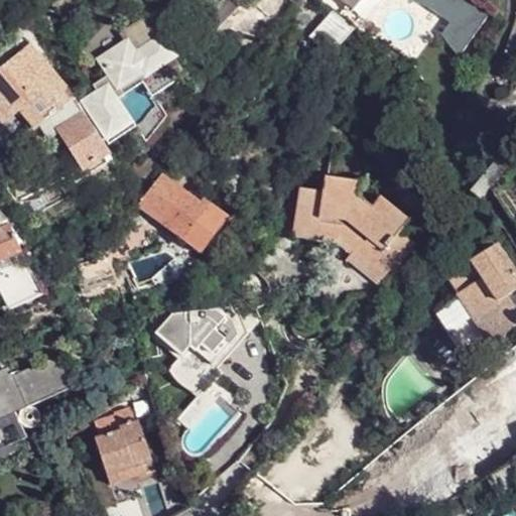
[(342,0),(354,10),(362,0),(423,0),(430,5),(428,9),(439,17),(442,14),(452,20),(448,23),(439,36),(458,58),(489,13),(470,0),(342,0)]
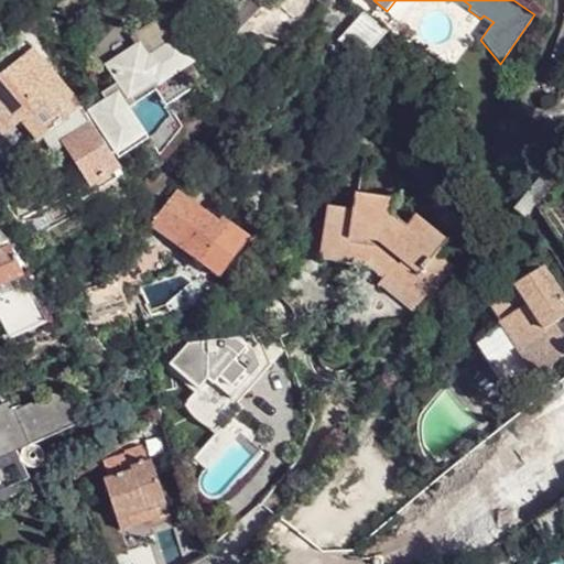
[(442,0),(468,10),(470,6),(463,0),(442,0)]
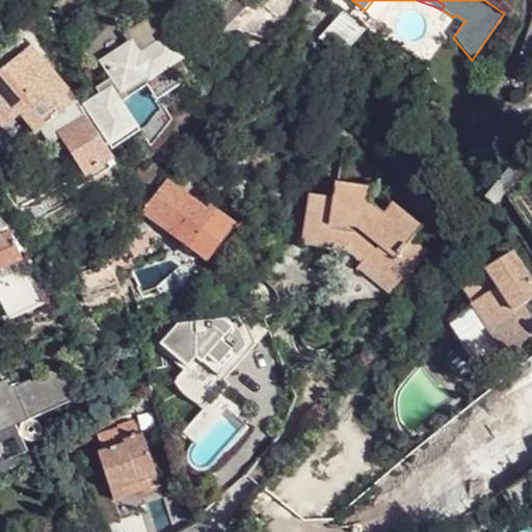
[(343,8),(319,37),(342,55),(366,27),(343,8)]
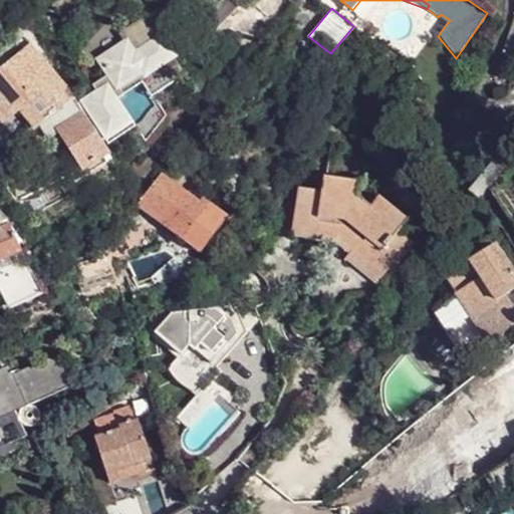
[(450,20),(441,14),(438,17),(447,23),(450,20)]
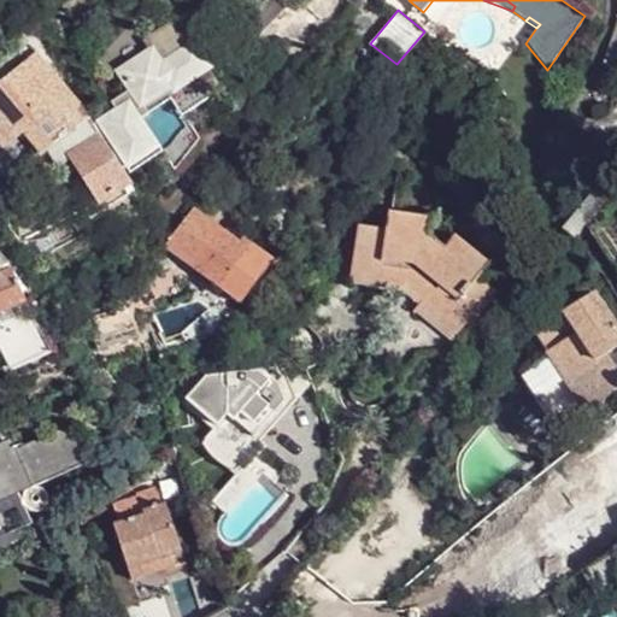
[(172,22),(142,41),(150,53),(118,72),(130,90),(111,104),(117,112),(118,113),(162,83),(166,93),(182,117),(206,101),(204,98),(189,76),(206,64),(192,42),(187,46),(172,22)]
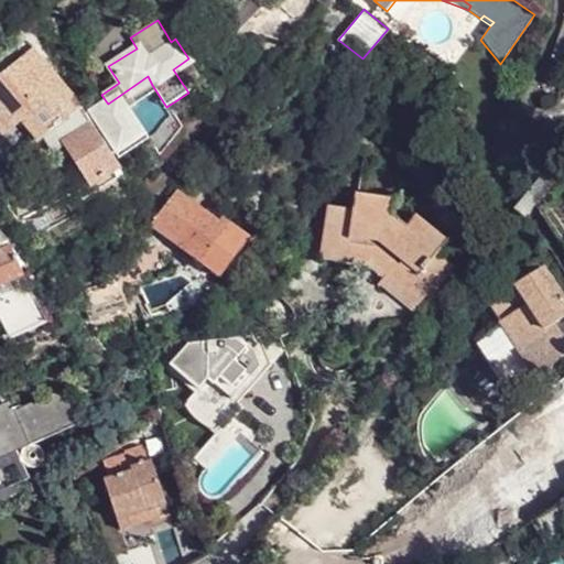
[(0,77),(0,138),(12,158),(29,147),(32,145),(58,127),(82,109),(80,108),(82,108),(74,97),(72,93),(66,82),(42,50),(0,77)]
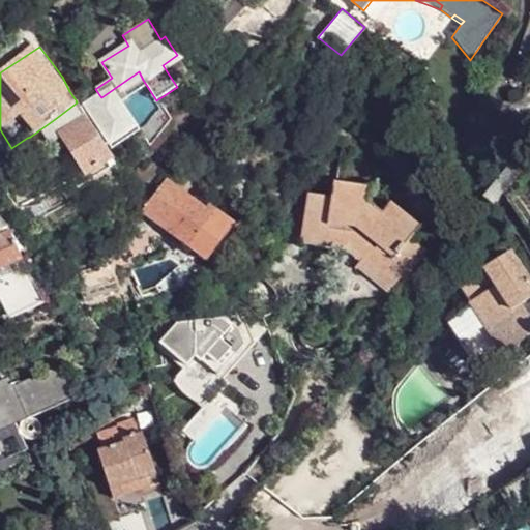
[(177,55),(163,65),(175,84),(189,75),(177,55)]
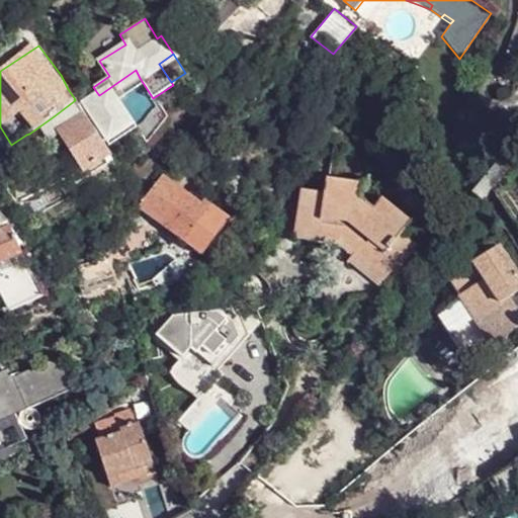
[(136,70),(99,95),(121,130),(104,141),(108,147),(133,131),(111,97),(138,79),(140,78),(136,70)]
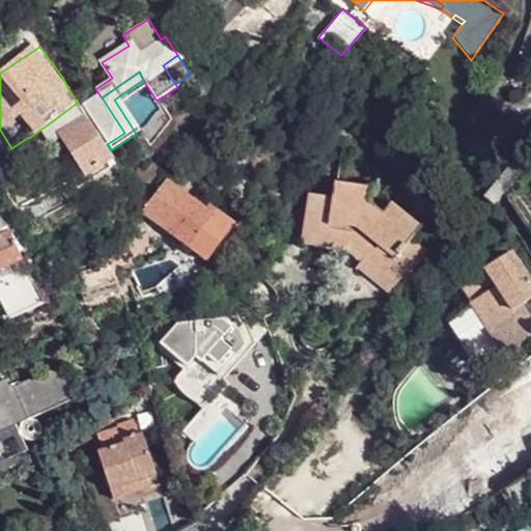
[(190,75),(175,84),(177,87),(178,88),(193,79),(190,75)]
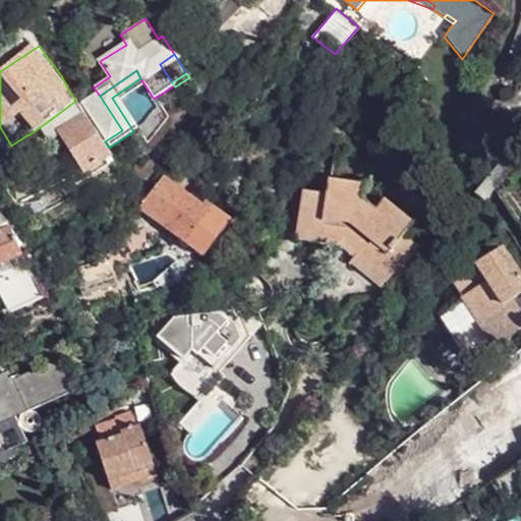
[(100,96),(99,95),(81,106),(105,141),(122,130),(100,96)]
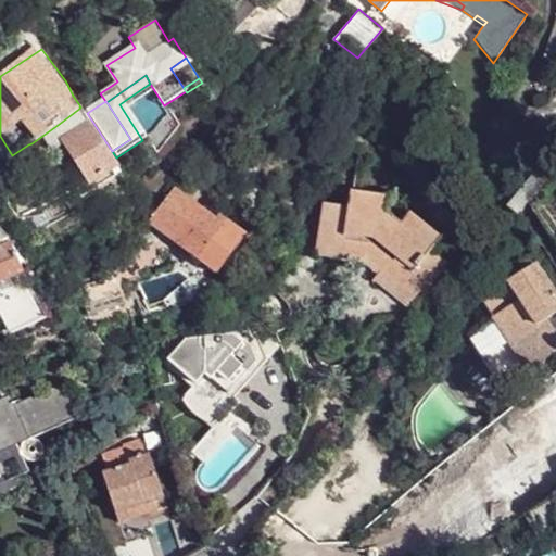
[(91,125),(80,108),(58,125),(67,139),(65,141),(92,182),(113,168),(119,165),(91,125)]
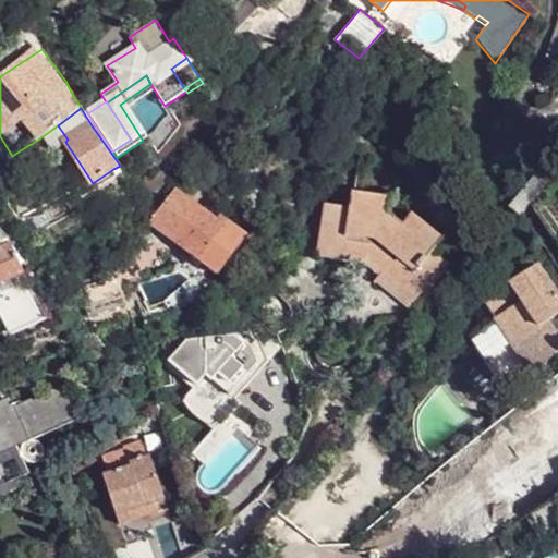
[(68,140),(58,125),(32,144),(41,157),(51,150),(51,152),(65,142),(68,140)]
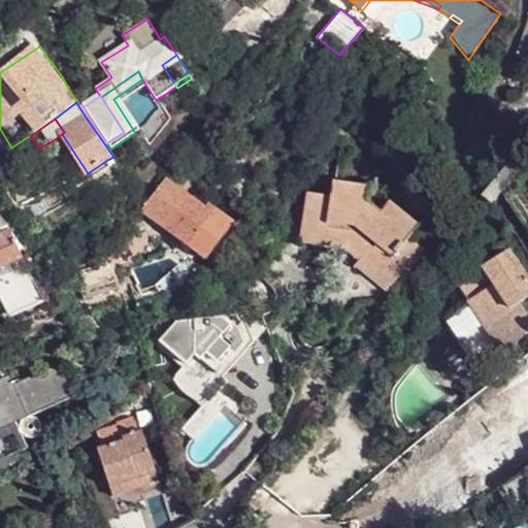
[(0,155),(0,183),(13,172),(0,155)]
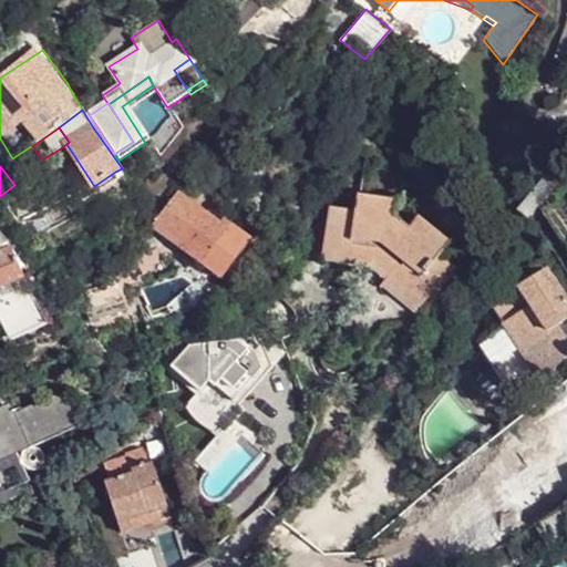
[(125,176),(122,168),(115,172),(121,179),(125,176)]
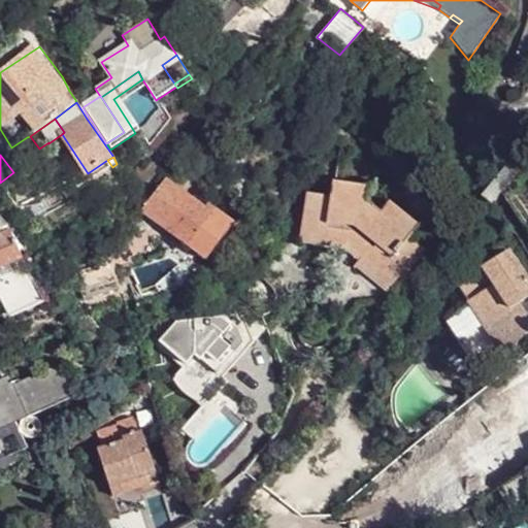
[(510,157),(480,195),(491,204),(501,193),(522,165),(510,157)]
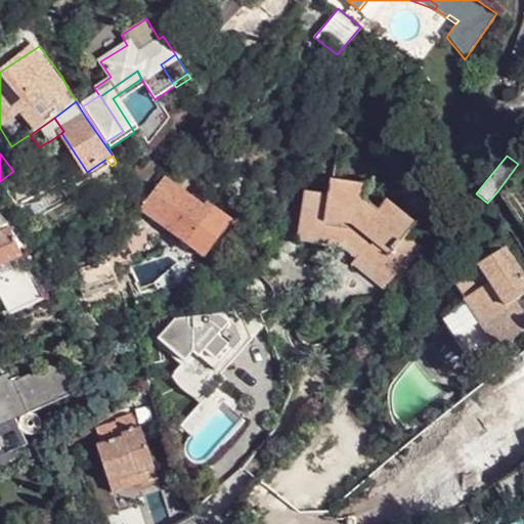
[(211,213),(166,178),(143,209),(188,243),(211,213)]
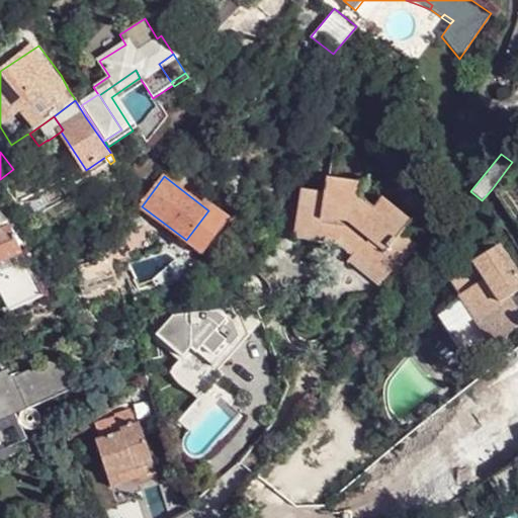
[(303,187),(295,236),(339,243),(353,255),(349,260),(383,287),(420,244),(404,232),(413,220),(383,196),(374,206),(361,195),(366,183),(328,177),(327,191),(303,187)]
